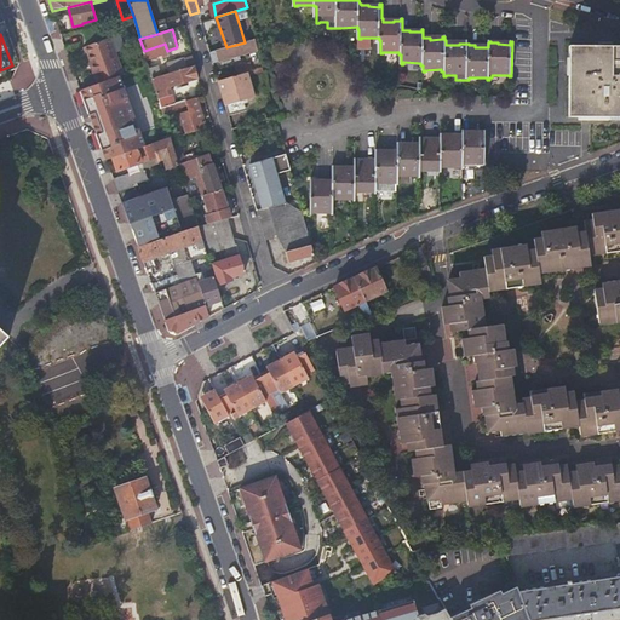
[(84,47),(86,56),(114,46),(110,39),(84,47)]
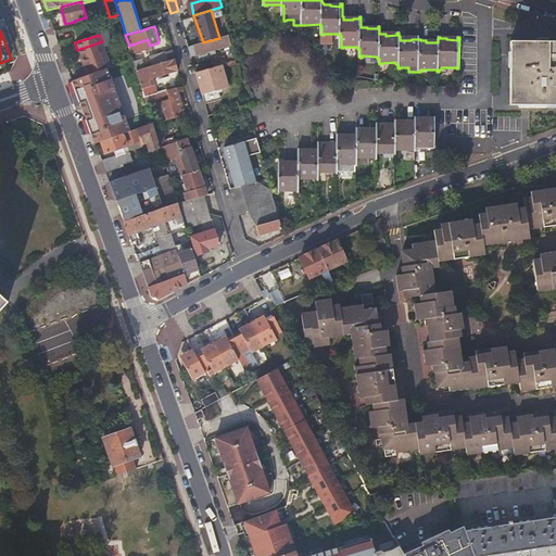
[(229,49),(232,48),(229,35),(219,38),(203,42),(189,47),(192,57),(228,47),(229,49)]
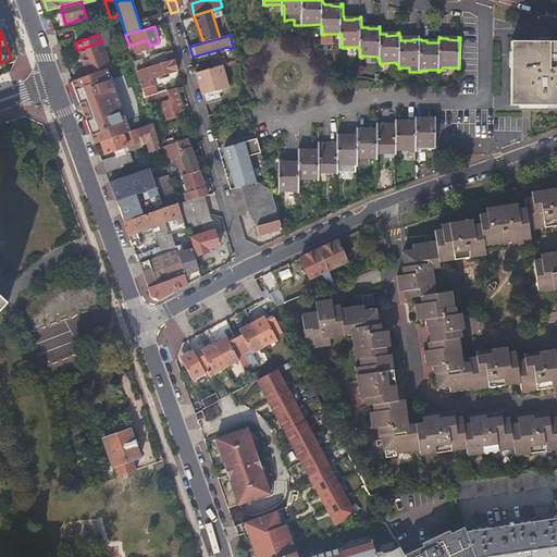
[(130,46),(131,51),(150,46),(148,39),(130,46)]
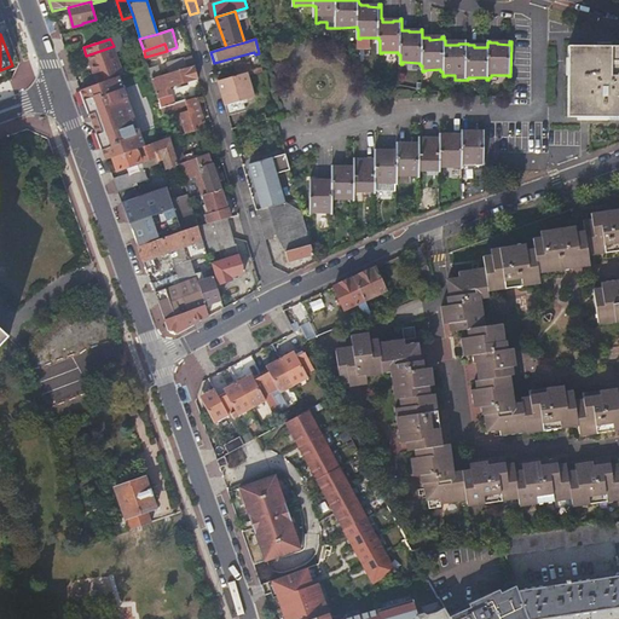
[(92,64),(99,84),(120,76),(123,75),(114,46),(86,56),(90,65),(92,64)]
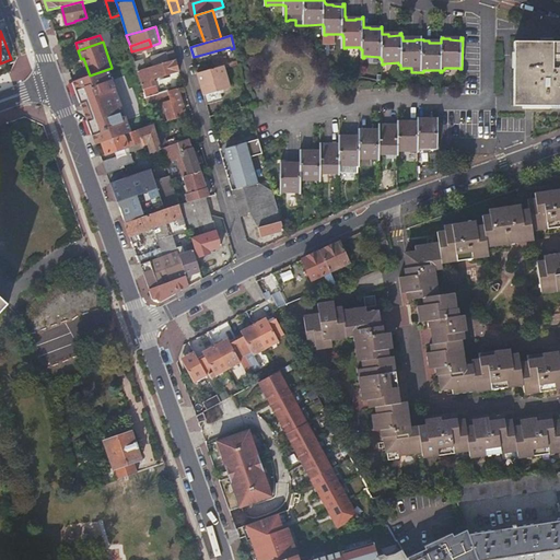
[(559,43),(515,43),(514,106),(559,107),(559,43)]
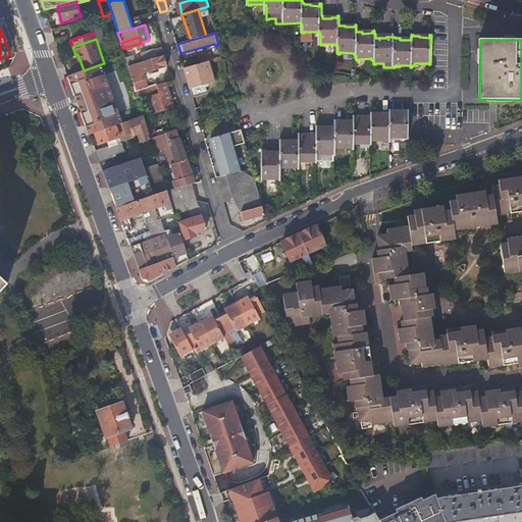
[(201,62),(209,60),(207,53),(199,55),(201,62)]
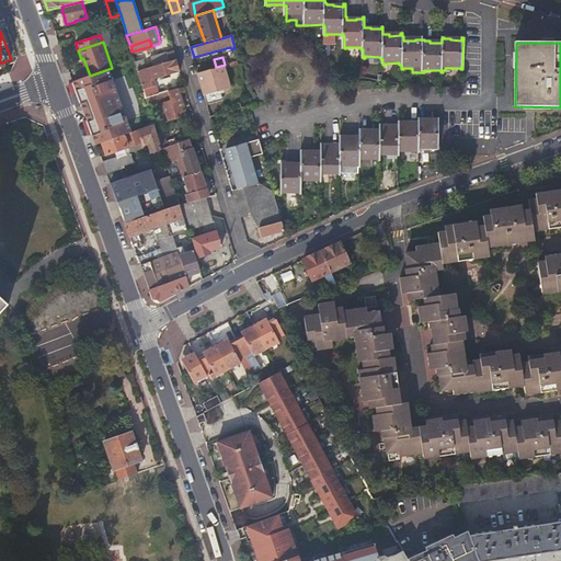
[(144,89),(156,86),(153,79),(173,73),(170,63),(138,71),(144,89)]
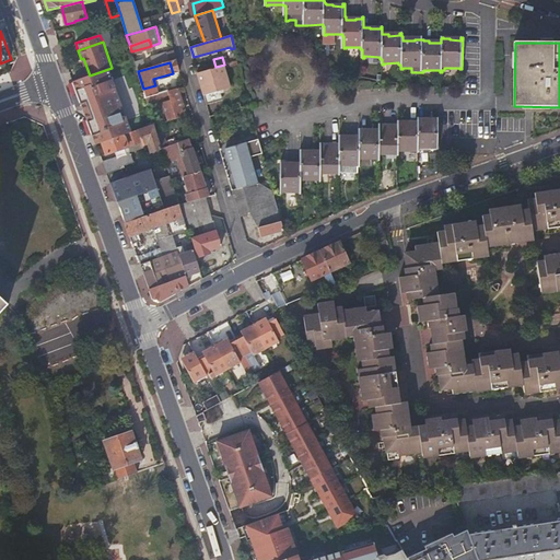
[(231,86),(224,65),(216,67),(198,72),(203,91),(205,94),(221,90),(231,86)]
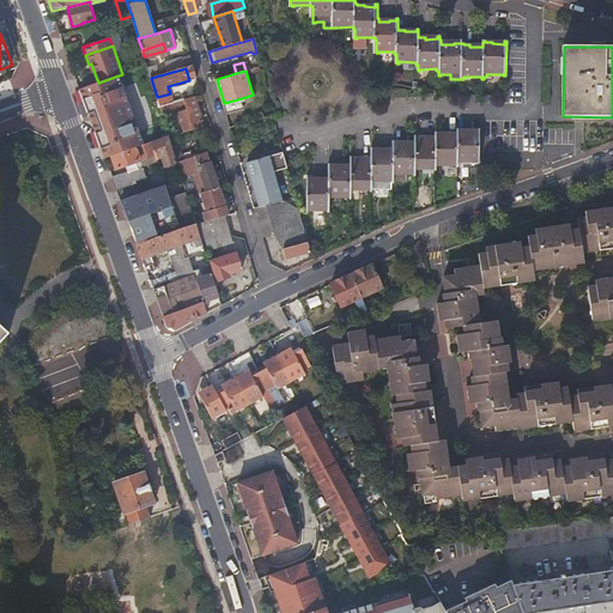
[(93,126),(105,158),(144,145),(119,76),(80,90),(93,126)]
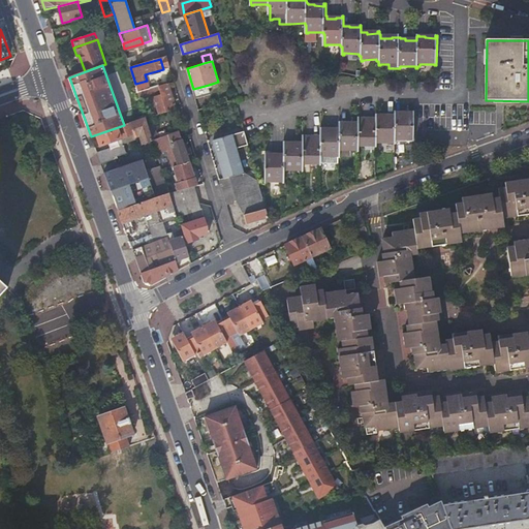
[(137,92),(149,89),(147,81),(135,84),(136,87),(137,92)]
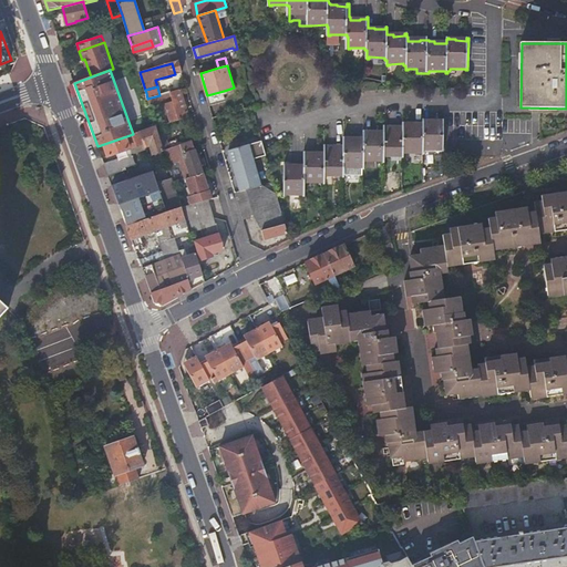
[(160,95),(147,99),(151,107),(166,103),(172,122),(178,120),(177,116),(188,113),(182,89),(160,95)]
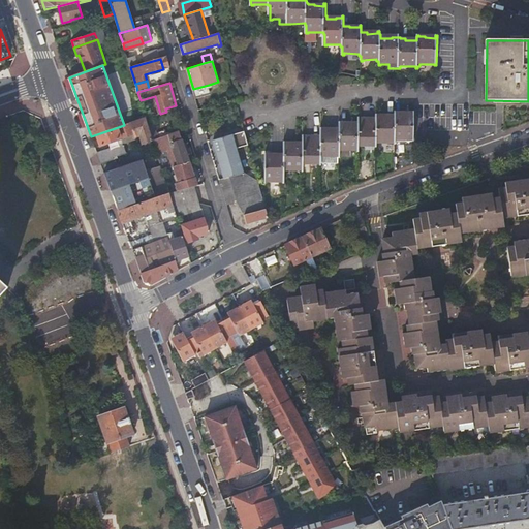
[(212,94),(209,85),(193,89),(196,98),(212,94)]
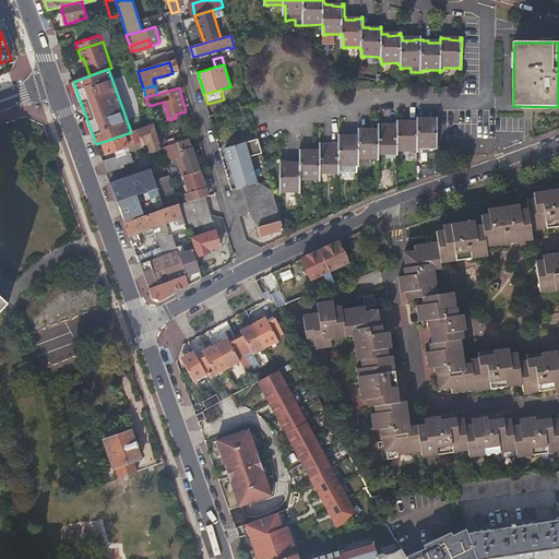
[(318,147),(317,151),(307,151),(307,149),(304,149),(302,147),(299,147),(299,158),(298,158),(297,161),(290,161),(290,162),(282,162),(282,159),(278,159),(280,192),(282,192),(282,191),(297,191),(297,192),(299,192),(299,180),(301,180),(301,179),(318,179),(318,180),(320,180),(320,169),(322,169),(322,168),(335,168),(335,169),(337,169),(337,166),(340,166),(340,164),(355,164),(355,166),(358,166),(358,164),(368,164),(369,158),(375,158),(375,161),(378,161),(378,155),(380,155),(380,153),(395,153),(395,155),(397,154),(397,151),(399,151),(399,150),(415,150),(415,151),(417,151),(417,147),(418,149),(417,146),(435,146),(435,147),(438,149),(438,117),(436,117),(436,118),(425,118),(425,117),(419,117),(419,116),(417,116),(417,120),(409,119),(409,121),(400,121),(400,119),(397,119),(397,121),(396,121),(395,122),(390,122),(390,125),(380,125),(380,121),(378,121),(378,127),(376,127),(376,130),(366,130),(366,129),(360,129),(360,128),(357,127),(357,132),(356,132),(356,134),(349,134),(349,137),(340,135),(339,132),(337,132),(337,138),(332,138),(332,139),(322,140),(322,137),(320,137),(320,147),(318,147)]
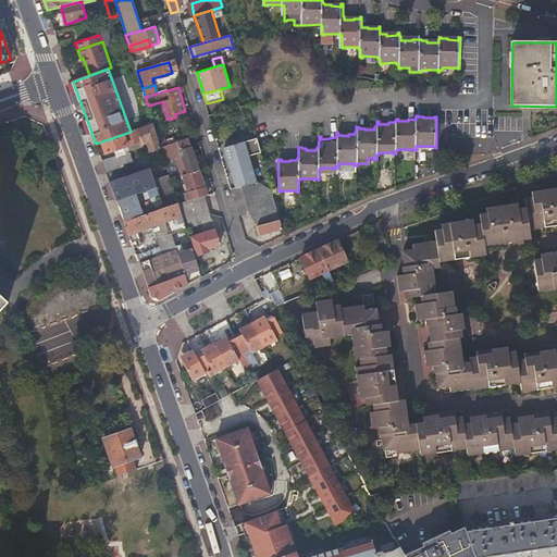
[(161,148),(160,145),(153,124),(153,123),(138,128),(143,141),(144,145),(148,143),(151,151),(161,148)]
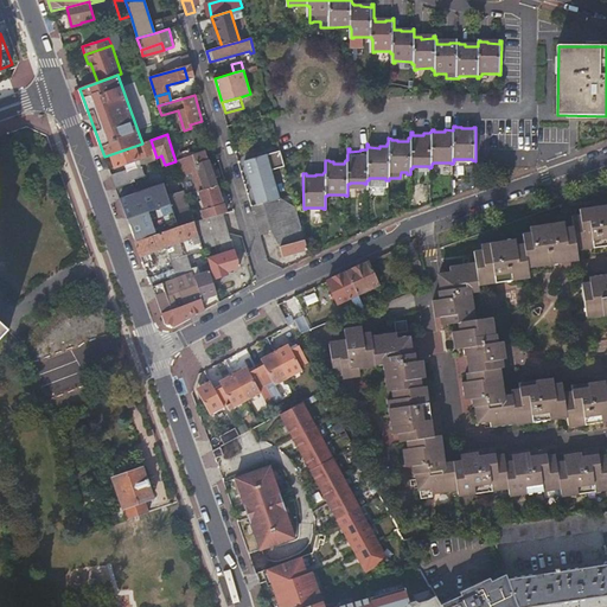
[(116,167),(155,154),(151,140),(142,144),(129,148),(112,154),(116,167)]
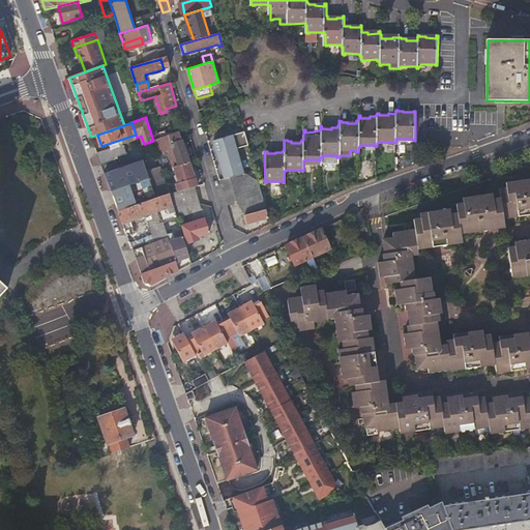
[(163,170),(173,167),(189,162),(180,129),(152,138),(153,141),(163,170)]
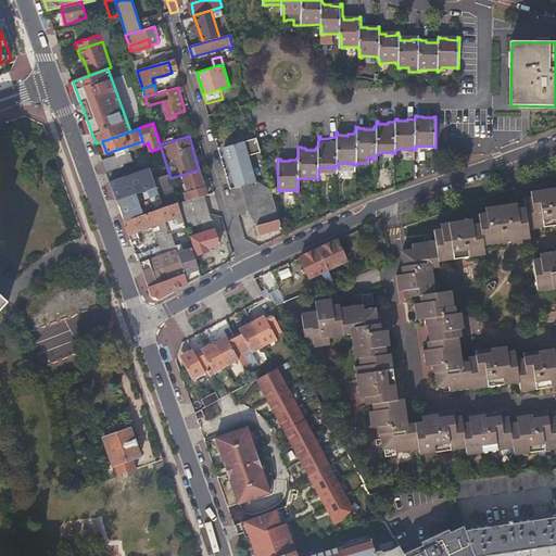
[(219,148),(230,186),(231,188),(236,186),(241,185),(257,180),(250,152),(261,149),(257,136),(219,148)]
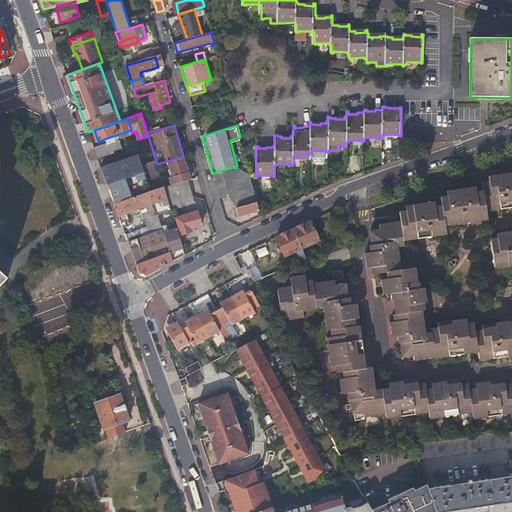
[(98,158),(98,160),(111,155),(110,153),(123,148),(120,138),(94,147),(98,158)]
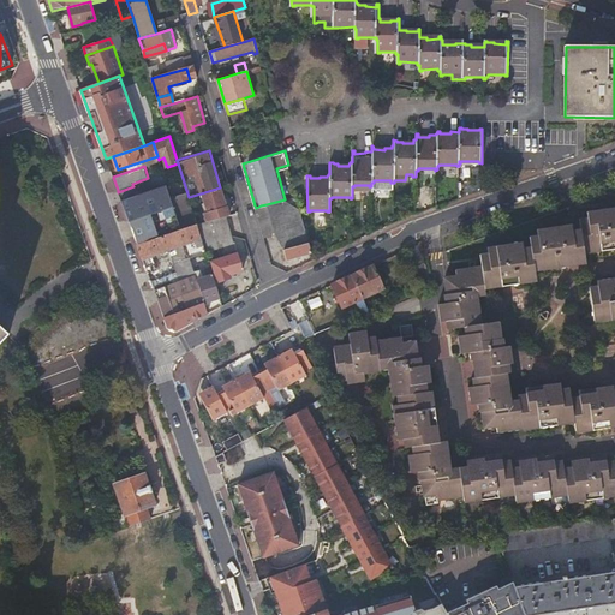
[(129,219),(133,232),(177,218),(177,215),(167,185),(121,201),(129,219)]
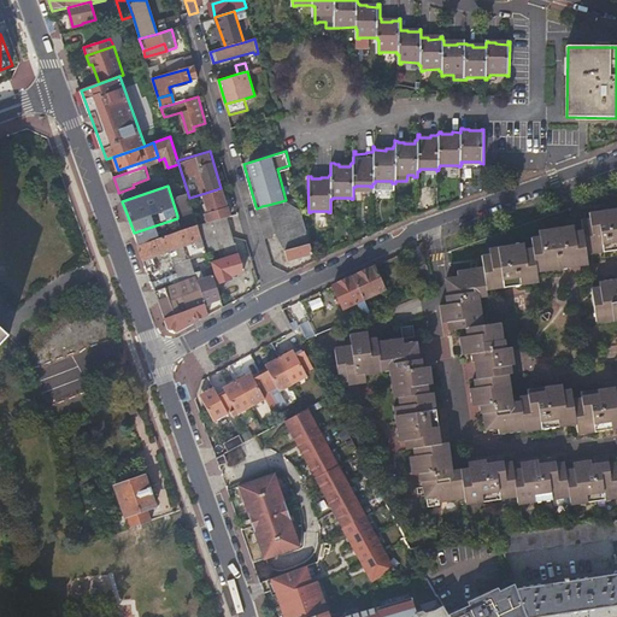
[(207,222),(227,216),(229,215),(221,188),(201,194),(207,211),(204,212),(207,222)]
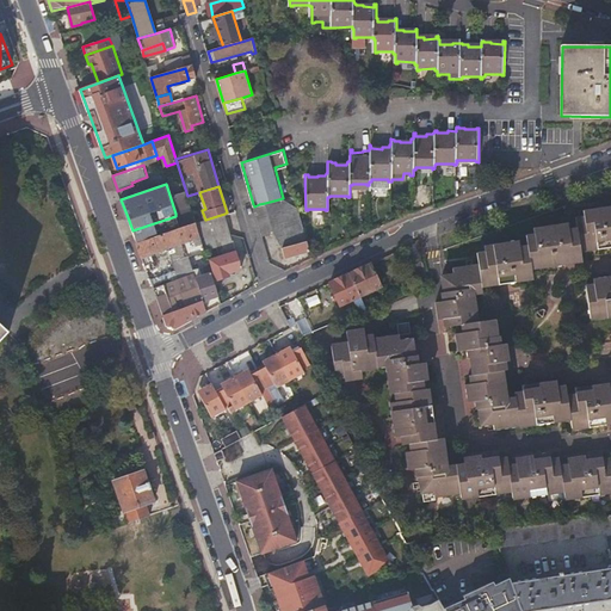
[(276,235),(283,247),(308,240),(295,195),(265,203),(273,229),(276,235)]
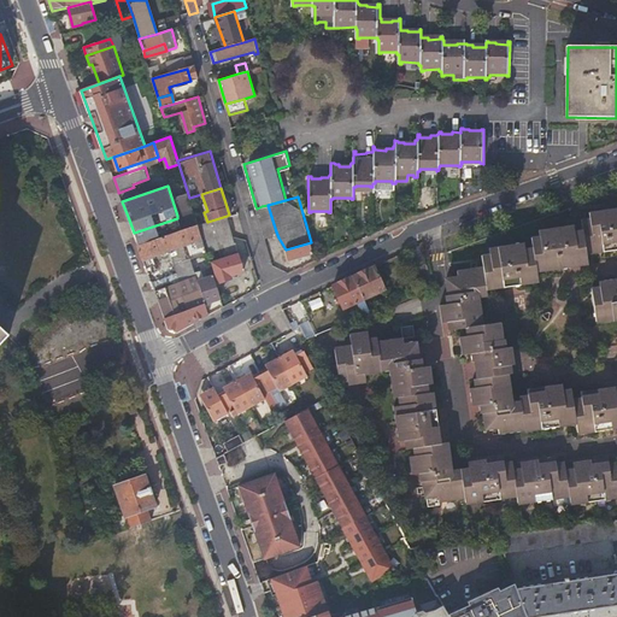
[(262,206),(257,209),(264,235),(276,231),(268,205),(262,206)]
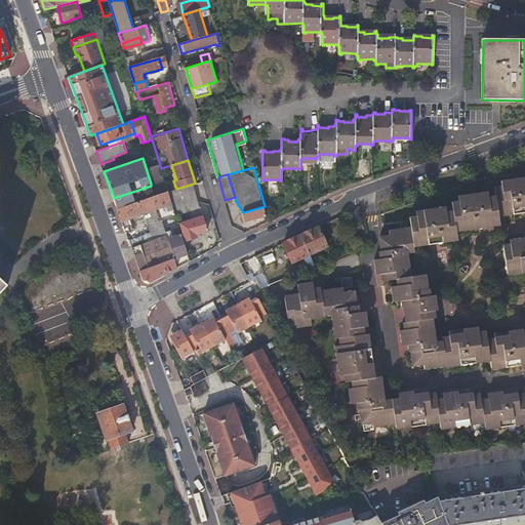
[(380,274),(381,278),(382,277),(382,281),(397,279),(400,279),(401,285),(397,286),(392,286),(394,301),(401,300),(402,308),(405,308),(405,311),(403,311),(404,318),(407,318),(407,322),(408,329),(404,330),(400,330),(402,346),(408,345),(409,352),(412,352),(412,355),(411,355),(411,361),(413,361),(414,366),(422,364),(425,369),(450,365),(451,367),(457,366),(458,364),(460,364),(461,365),(476,363),(476,362),(479,361),(479,363),(486,362),(486,360),(490,360),(491,368),(496,367),(496,369),(502,368),(502,367),(506,366),(507,368),(521,366),(521,364),(524,364),(524,365),(524,238),(510,240),(511,245),(511,249),(505,250),(508,274),(512,274),(512,275),(519,274),(519,272),(524,272),(524,338),(524,334),(524,330),(494,334),(495,344),(488,345),(487,335),(480,336),(478,328),(449,332),(449,337),(450,340),(443,341),(436,342),(436,336),(434,334),(433,330),(435,330),(434,323),(432,323),(432,319),(431,311),(434,311),(437,311),(435,295),(430,296),(429,289),(427,289),(427,286),(429,286),(428,279),(426,279),(425,275),(409,277),(409,273),(411,273),(410,266),(408,266),(407,261),(409,258),(408,253),(415,252),(414,245),(418,245),(418,247),(426,246),(426,244),(429,244),(429,245),(444,243),(444,241),(447,241),(447,243),(453,242),(453,240),(458,239),(457,231),(460,230),(461,232),(468,231),(468,229),(471,229),(472,230),(486,228),(486,227),(489,226),(489,228),(496,227),(496,225),(500,224),(499,215),(503,214),(503,215),(511,214),(511,213),(514,213),(514,214),(524,212),(524,176),(501,180),(503,190),(495,191),(496,195),(497,199),(490,200),(489,196),(488,192),(486,192),(459,196),(460,205),(453,206),(454,211),(454,215),(448,216),(447,212),(446,207),(416,211),(418,220),(411,221),(412,228),(390,231),(391,235),(380,237),(380,241),(379,242),(380,248),(382,248),(382,251),(379,251),(380,259),(374,259),(376,275),(380,274)]
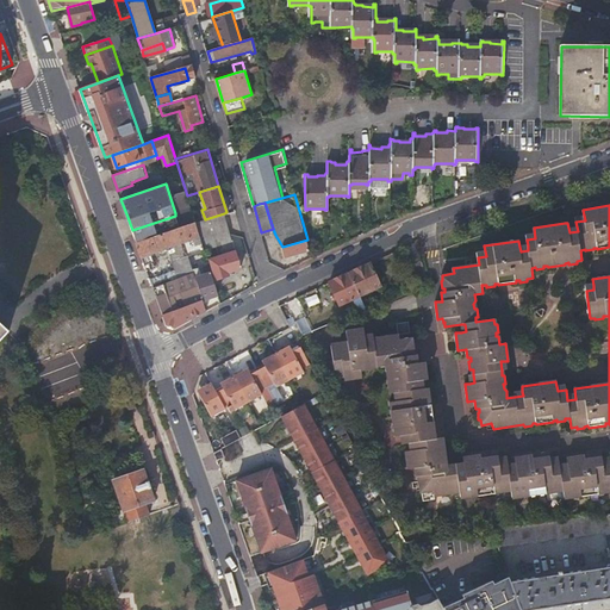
[(180,228),(195,222),(191,209),(175,213),(175,216),(180,228)]
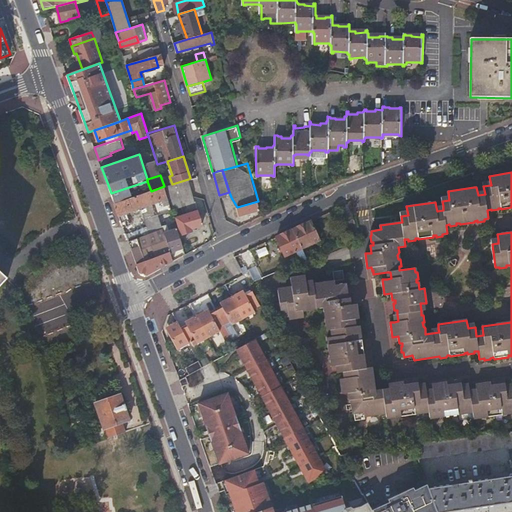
[(168,199),(171,210),(181,206),(184,215),(176,217),(182,234),(192,231),(191,228),(202,225),(188,179),(172,184),(164,187),(168,199)]
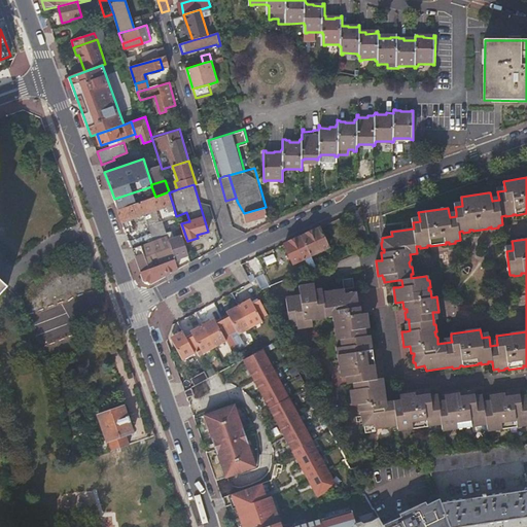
[(114,199),(117,209),(155,197),(151,186),(114,199)]
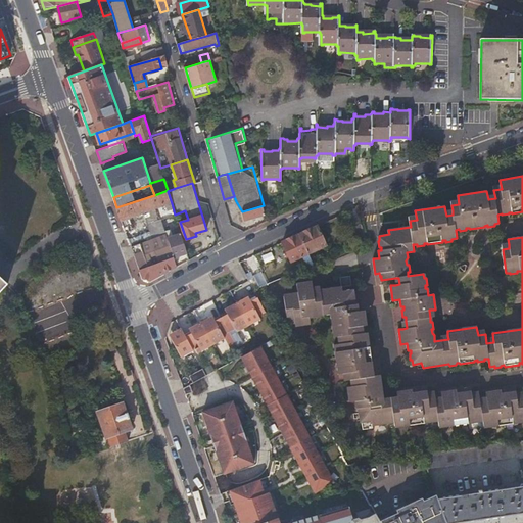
[(162,220),(176,216),(175,215),(172,203),(168,191),(168,190),(154,195),(116,207),(123,223),(127,234),(132,246),(167,234),(161,220),(139,228),(135,217),(158,207),(162,220)]
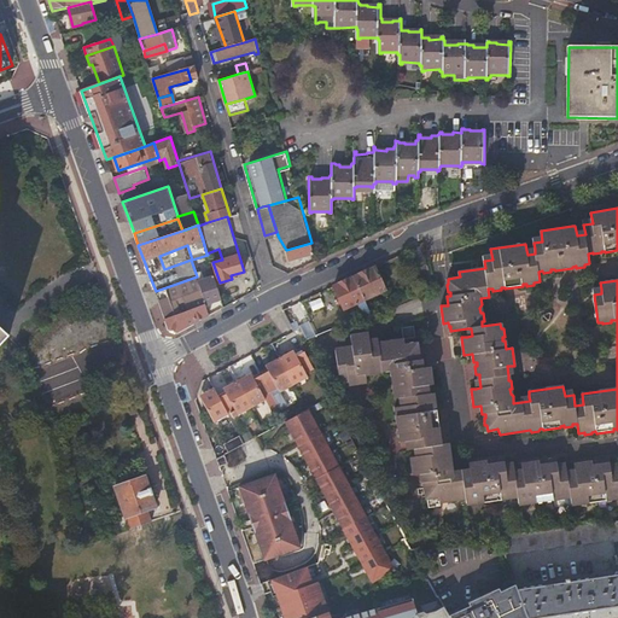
[(15,229),(1,231),(1,248),(16,248),(15,229)]
